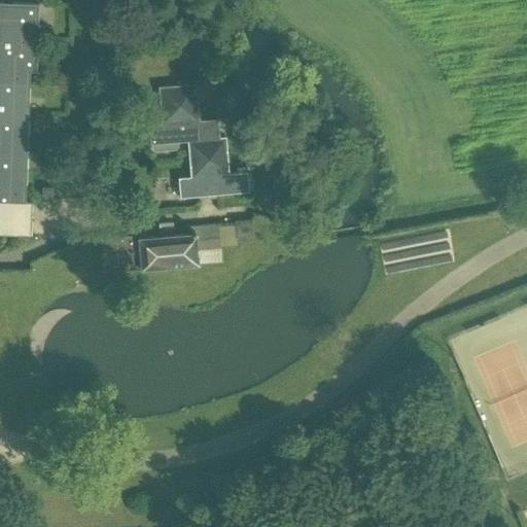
[(0,234),(30,236),(31,201),(25,201),(30,70),(36,71),(38,5),(13,4),(1,3),(0,3),(0,234)]
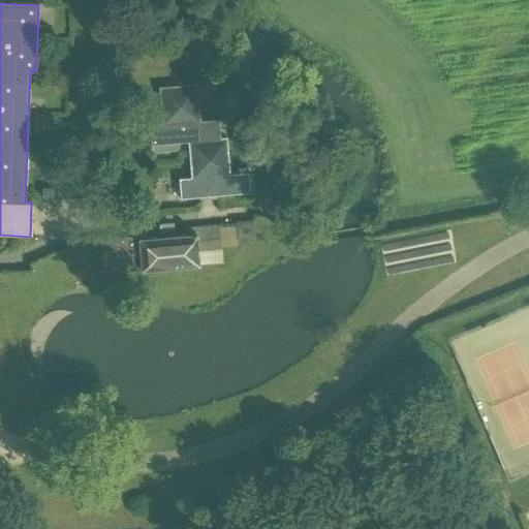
[(162,124),(150,125),(152,149),(156,152),(176,150),(178,147),(178,142),(188,141),(220,138),(220,137),(218,119),(199,120),(196,84),(159,87),(162,124)]
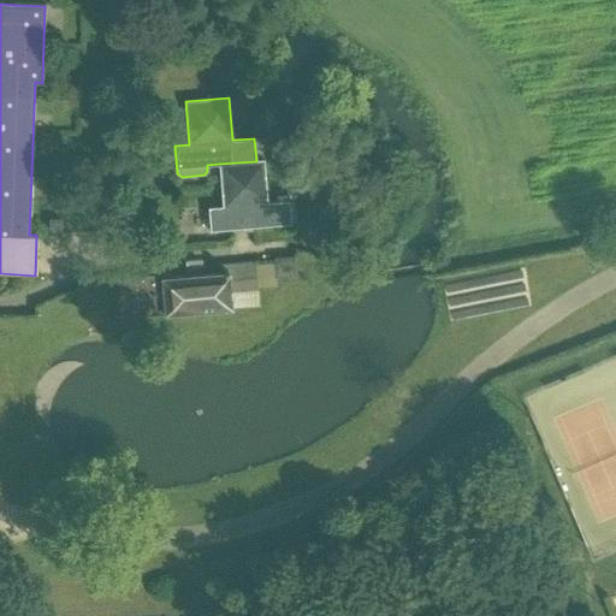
[(223,206),(208,207),(211,230),(242,227),(243,231),(252,231),(252,226),(290,224),(289,201),(267,202),(264,159),(256,160),(256,161),(219,164),(223,206)]
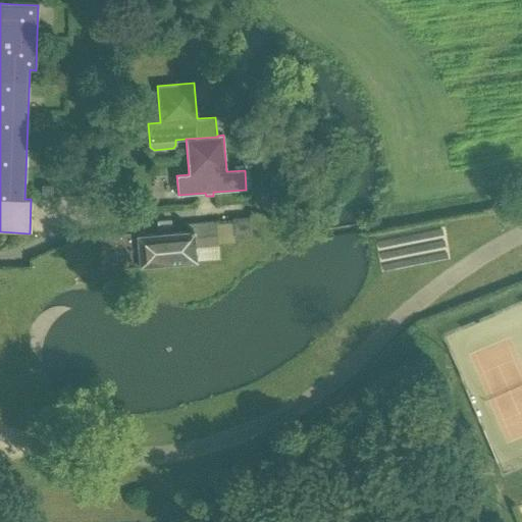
[(238,145),(250,144),(249,136),(238,137),(238,145)]
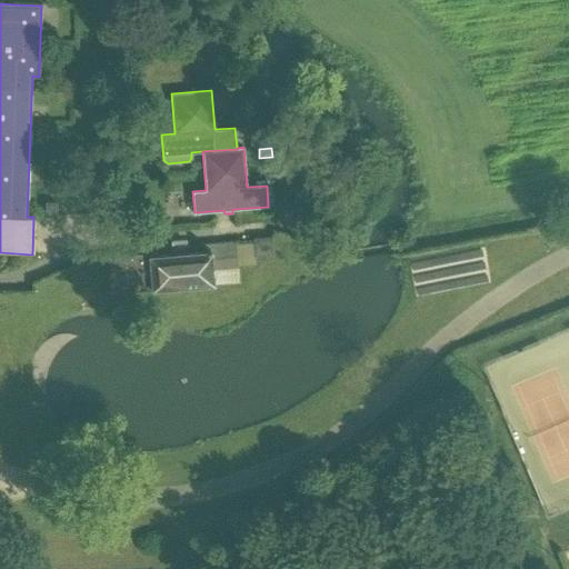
[(145,180),(131,180),(131,189),(145,189),(145,180)]
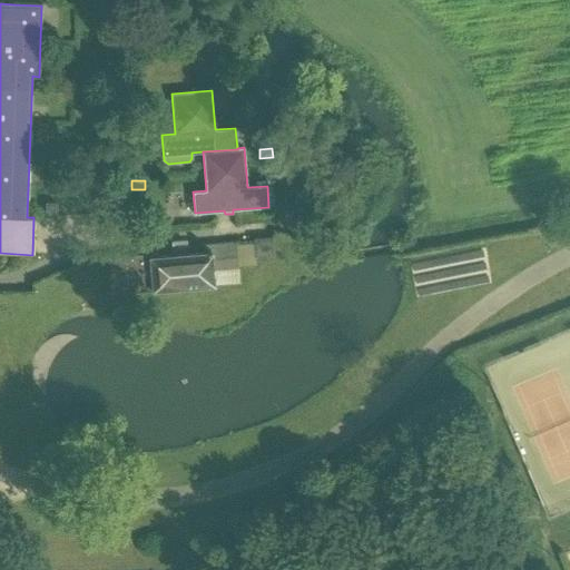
[(45,203),(45,214),(57,214),(58,203),(45,203)]
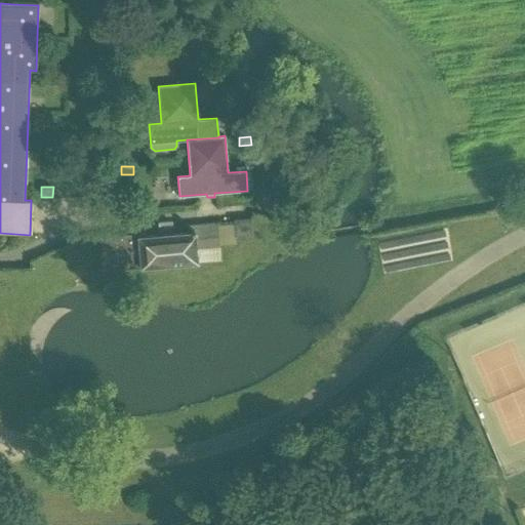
[(234,219),(235,236),(251,235),(250,218),(234,219)]
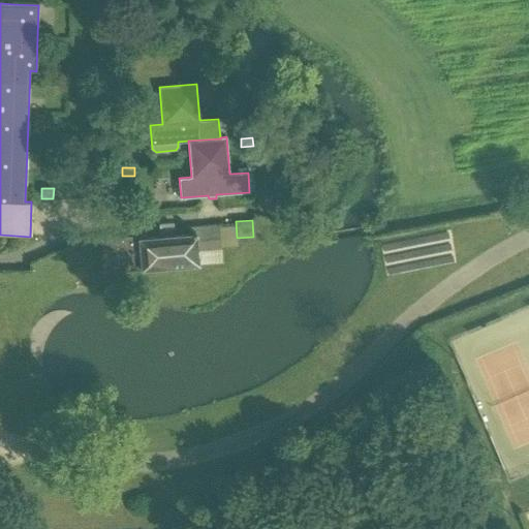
[(98,237),(101,272),(199,263),(198,262),(222,260),(219,224),(189,226),(190,234),(174,236),(173,225),(160,226),(161,236),(146,238),(145,231),(98,237)]
